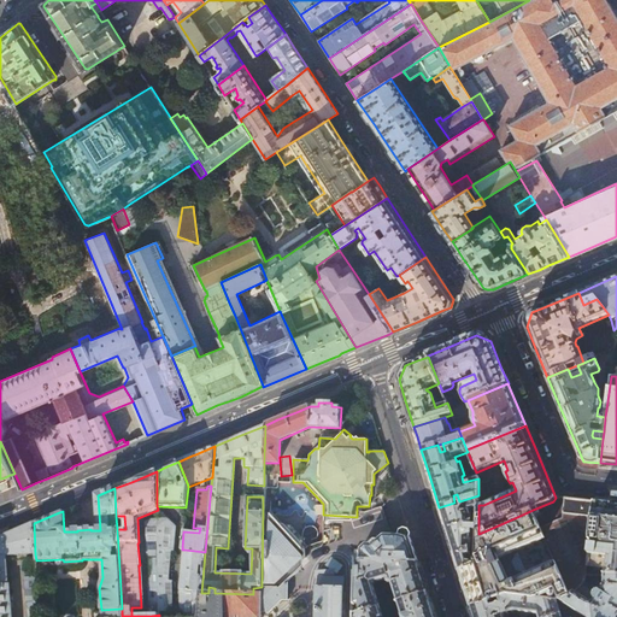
[(479,505),(479,495),(459,501),(454,503),(439,507),(448,538),(459,571),(479,565),(479,556),(472,557),(474,519),(471,511),(479,509),(479,505)]
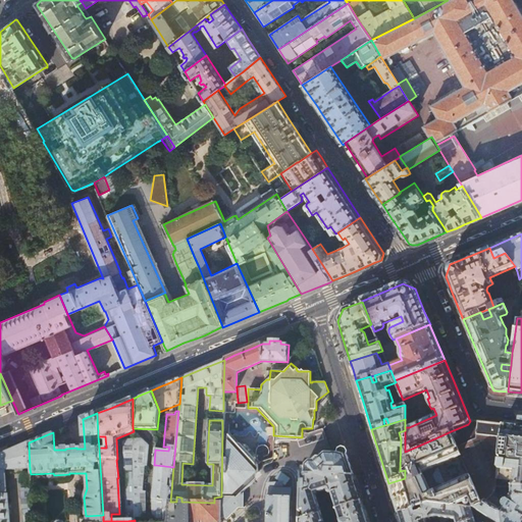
[(504,425),(470,421),(468,424),(451,431),(483,505),(484,504),(487,502),(489,500),(491,496),(493,491),(494,488),(494,485),(504,425)]
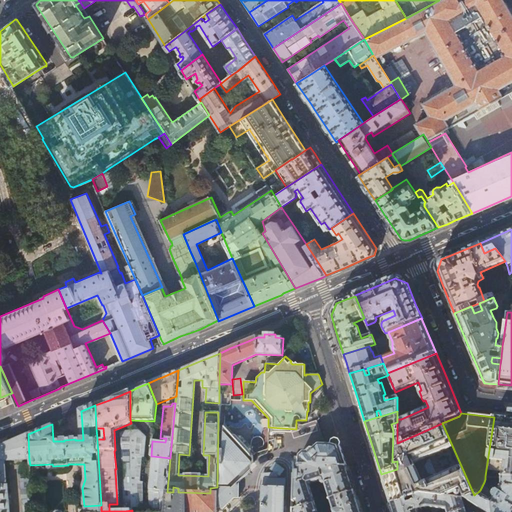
[(511,418),(494,417),(485,476),(501,477),(511,477),(511,418)]
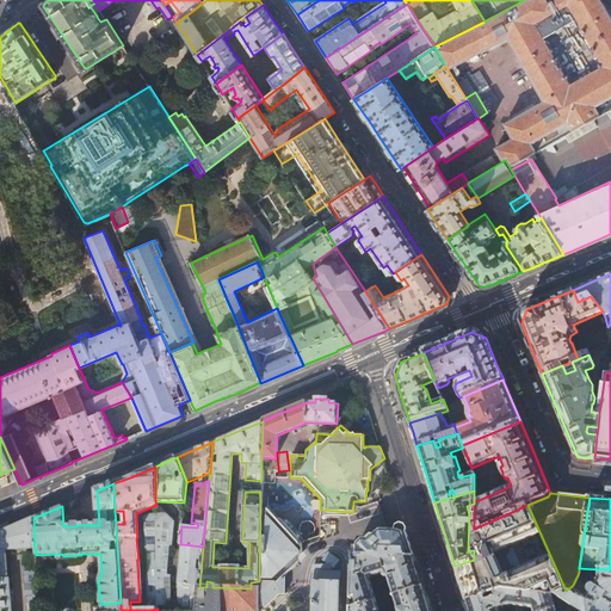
[(156,505),(156,514),(158,606),(167,606),(171,603),(171,575),(167,575),(170,547),(172,545),(173,522),(156,505)]
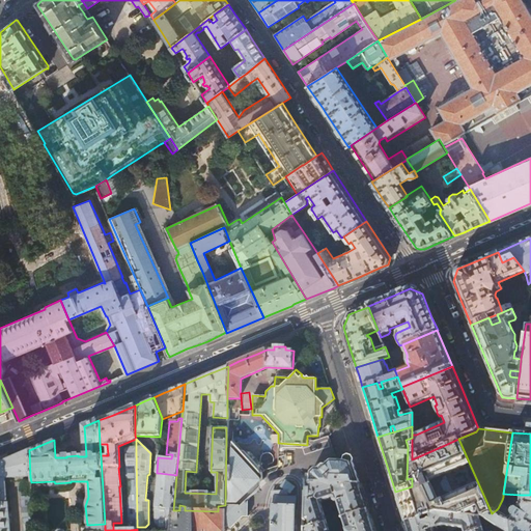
[(492,513),(458,439),(445,445),(447,451),(423,462),(419,456),(412,459),(412,478),(412,486),(395,492),(399,505),(404,523),(437,512),(480,518),(482,516),(485,516),(488,515),(492,513)]
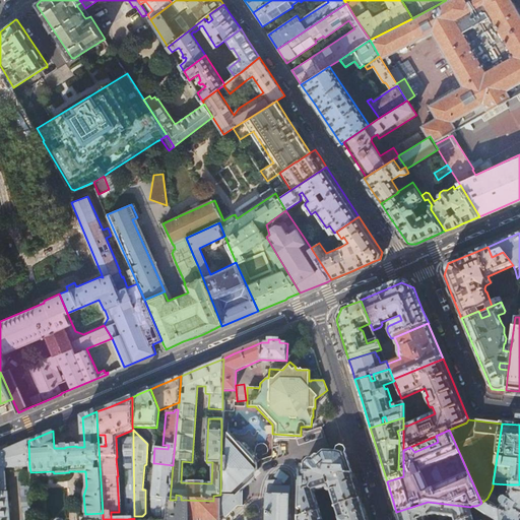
[(226,432),(221,432),(220,495),(220,500),(220,515),(225,515),(225,516),(238,504),(242,504),(242,488),(246,484),(242,481),(256,468),(256,462),(226,432)]
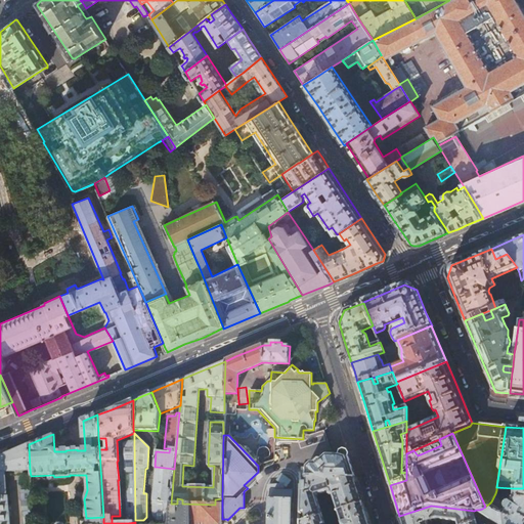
[(135,522),(135,520),(134,441),(128,441),(123,443),(127,523),(135,522)]
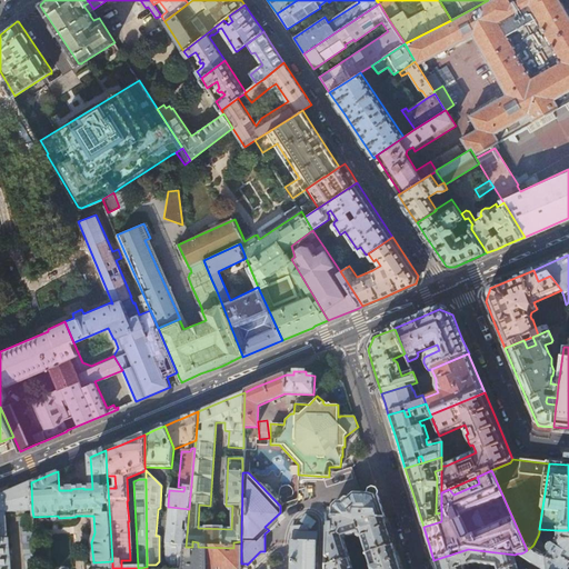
[(0,568),(10,568),(9,539),(8,539),(6,512),(32,511),(31,482),(18,488),(0,495),(0,568)]
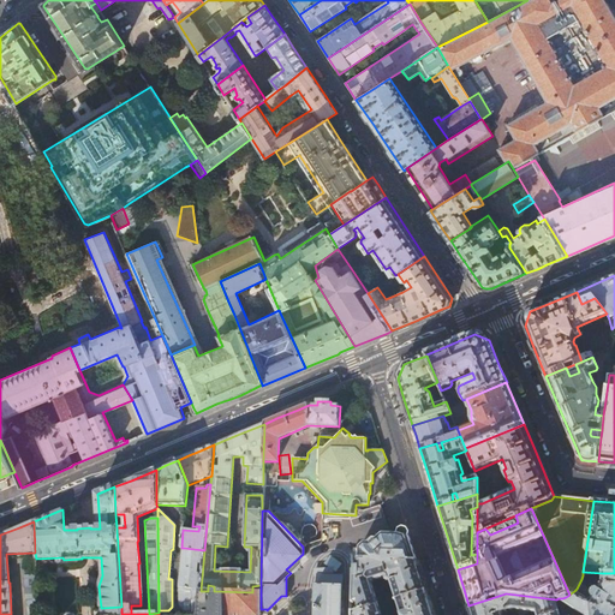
[(354,559),(360,559),(418,561),(412,543),(410,533),(407,531),(405,530),(401,531),(399,533),(399,535),(390,535),(380,533),(375,538),(371,538),(360,548),(354,548),(354,557),(354,559)]
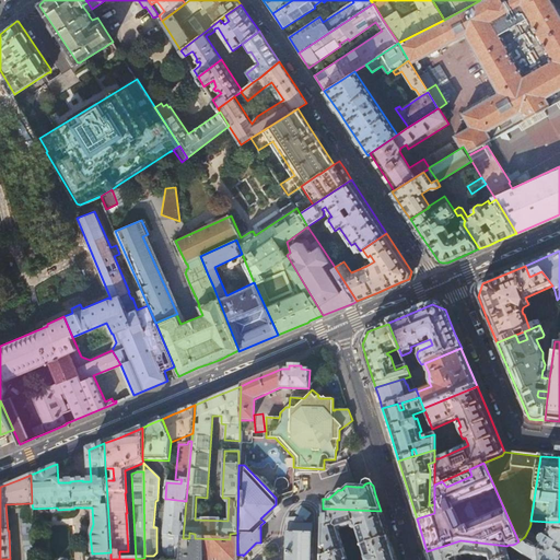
[(167,499),(163,559),(181,559),(183,538),(186,501),(167,499)]
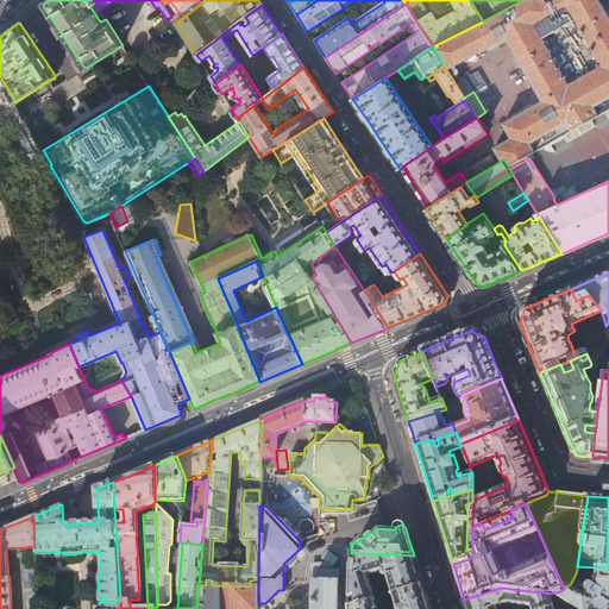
[(420,577),(414,556),(357,553),(358,560),(351,560),(351,566),(351,571),(350,600),(353,597),(357,607),(376,600),(369,576),(383,572),(384,576),(387,575),(393,595),(422,585),(420,577)]
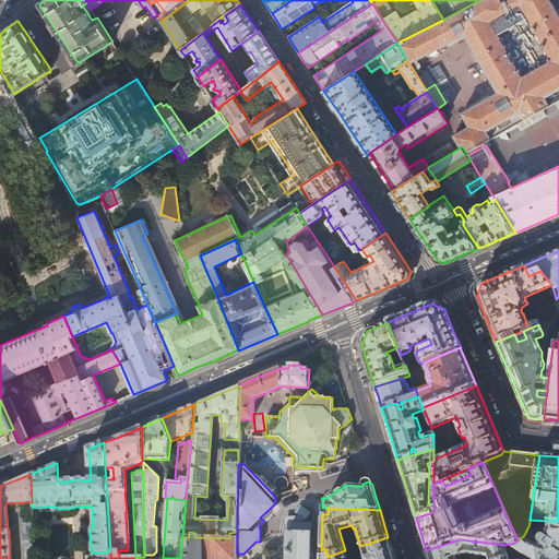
[(558,558),(558,521),(547,521),(547,532),(545,536),(544,535),(542,536),(539,540),(539,543),(537,540),(538,537),(526,531),(524,535),(522,537),(519,539),(518,540),(514,543),(511,544),(508,544),(522,554),(527,557),(530,558),(558,558)]
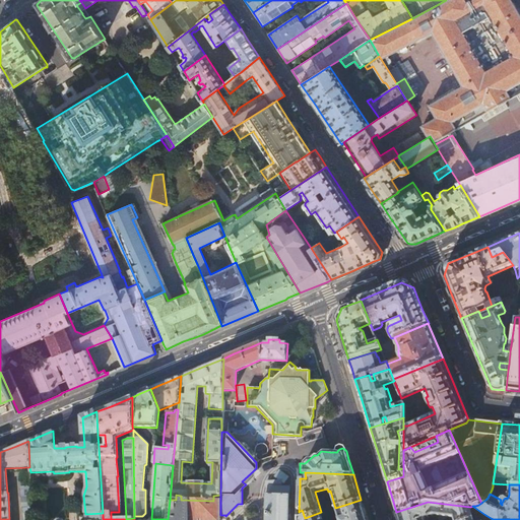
[(33,519),(30,485),(21,488),(22,508),(23,508),(23,512),(25,514),(30,514),(29,519),(33,519)]
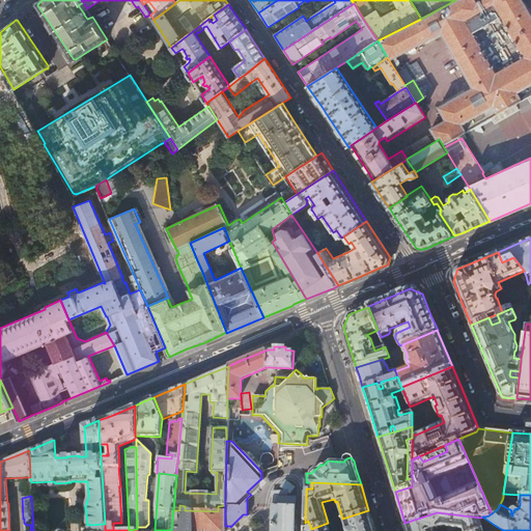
[(296,530),(297,506),(273,506),(272,530),(296,530)]
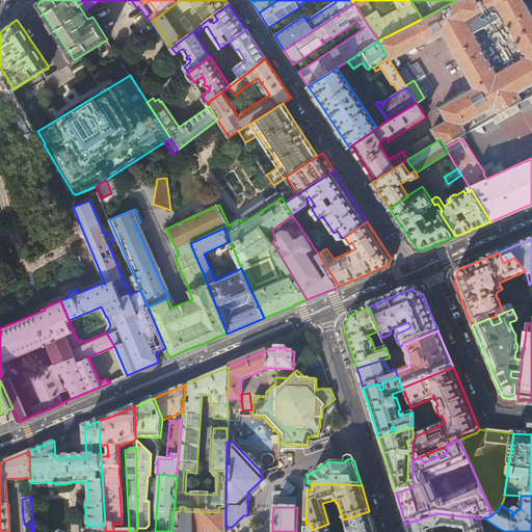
[(225,531),(225,527),(225,511),(218,512),(185,511),(180,511),(174,511),(171,531),(225,531)]
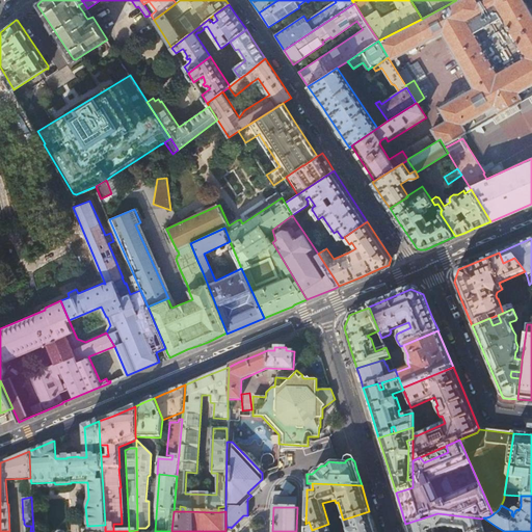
[(375,531),(375,529),(369,511),(343,520),(347,531),(329,531),(331,531),(328,524),(312,530),(306,531),(375,531)]
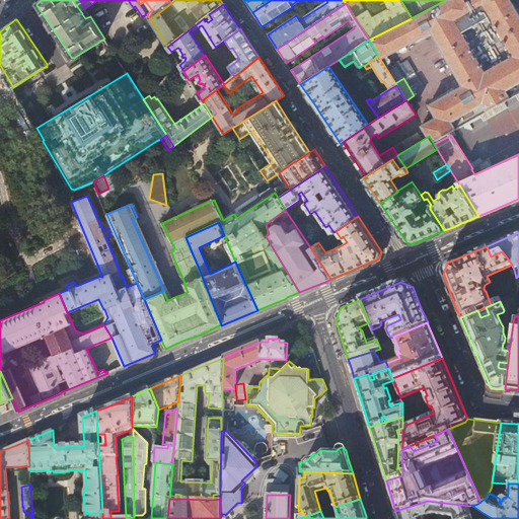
[(452,518),(467,518),(472,518),(469,506),(427,501),(395,511),(397,518),(424,518),(425,518),(433,515),(452,517),(452,518)]
